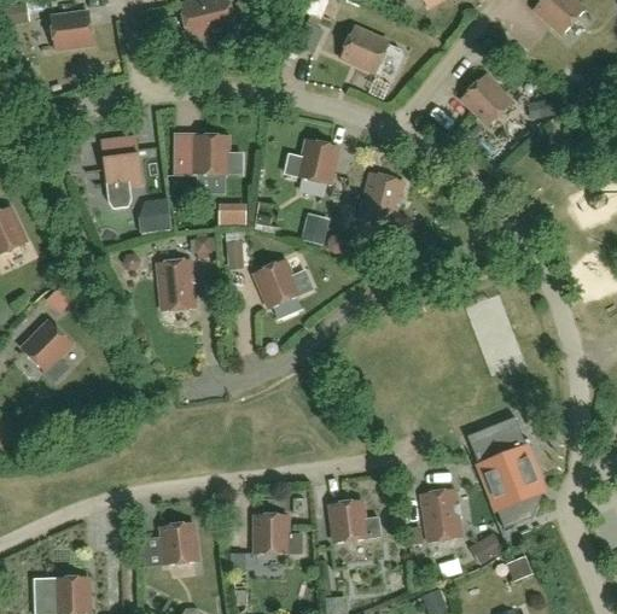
[(187,36),(233,25),(227,0),(193,0),(179,4),(187,36)]
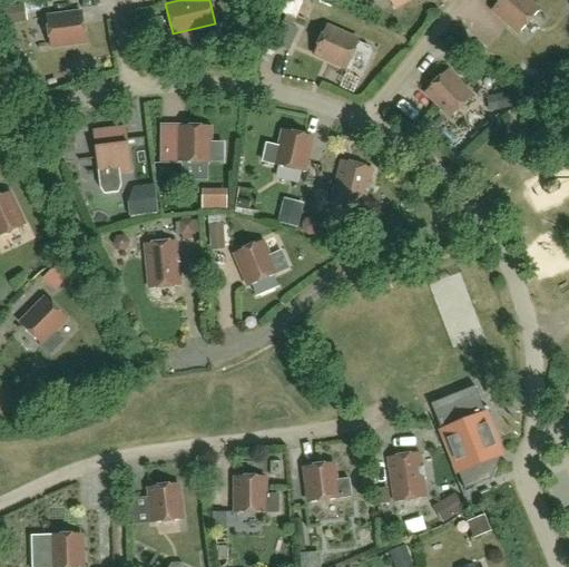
[(518,30),(538,8),(528,0),(497,0),(491,7),(518,30)]
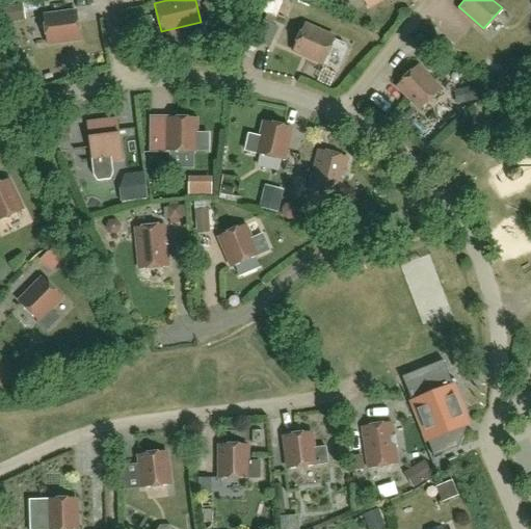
[(46,42),(79,37),(75,10),(43,15),(46,42)]
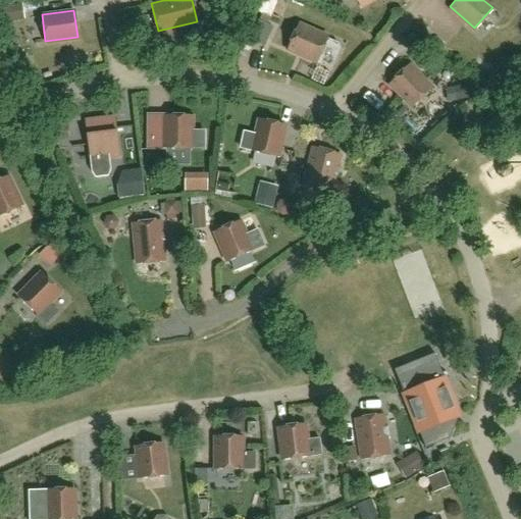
[(259,19),(251,38),(263,44),(271,26),(259,19)]
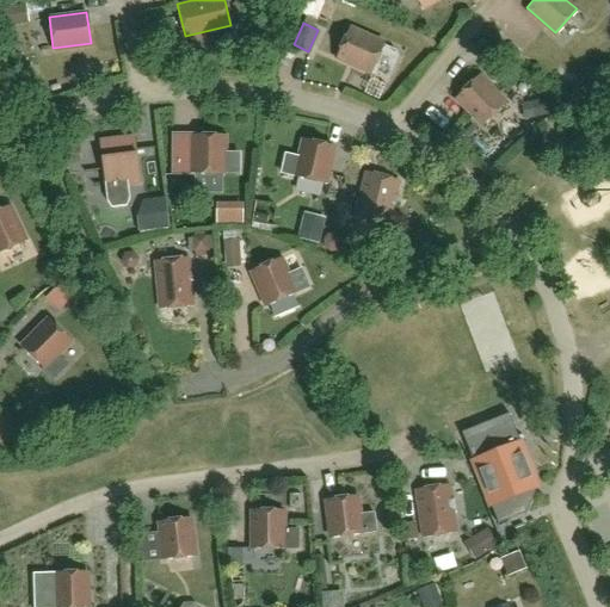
[(370,70),(383,42),(349,26),(336,55),(370,70)]
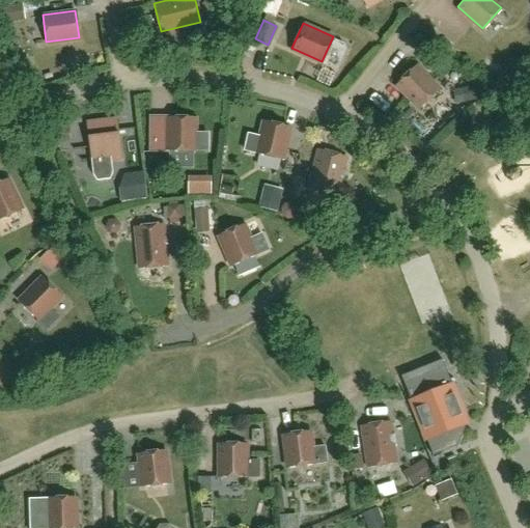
[(418,107),(438,88),(415,64),(395,83),(418,107)]
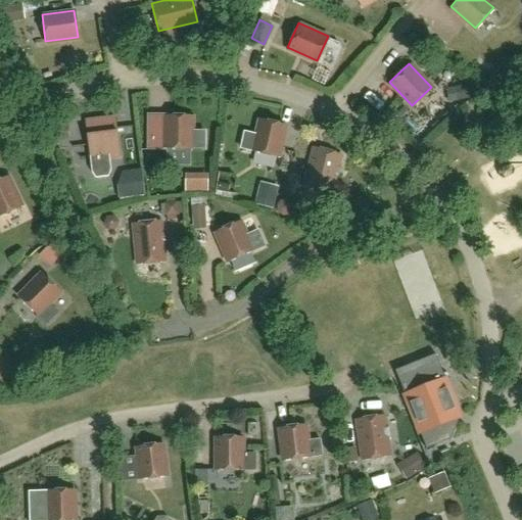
[(191,130),(191,114),(164,113),(164,121),(145,120),(145,148),(164,148),(164,146),(191,146),(203,146),(203,130),(191,130)]
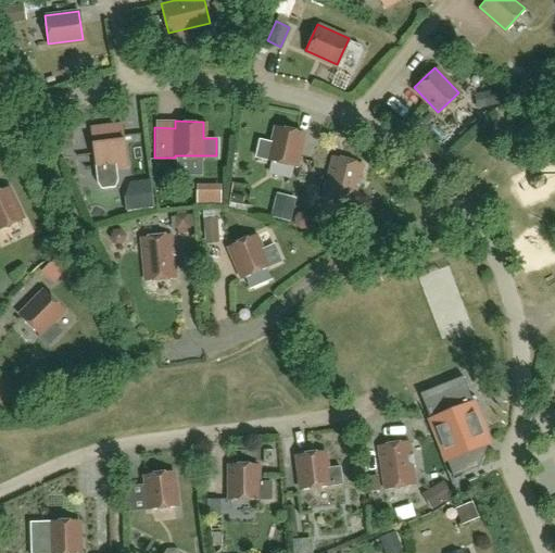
[(100,186),(114,185),(116,178),(115,165),(127,163),(122,123),(90,127),(97,180),(100,186)]
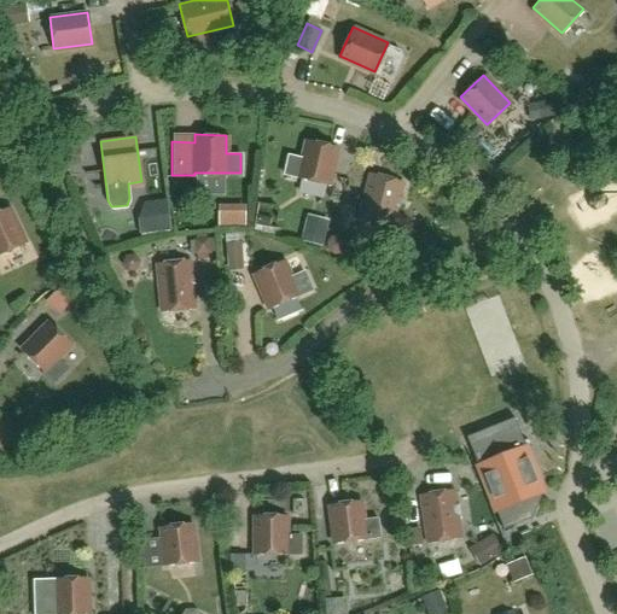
[(329,183),(337,146),(306,139),(302,157),(287,153),(284,173),(297,176),(329,183)]
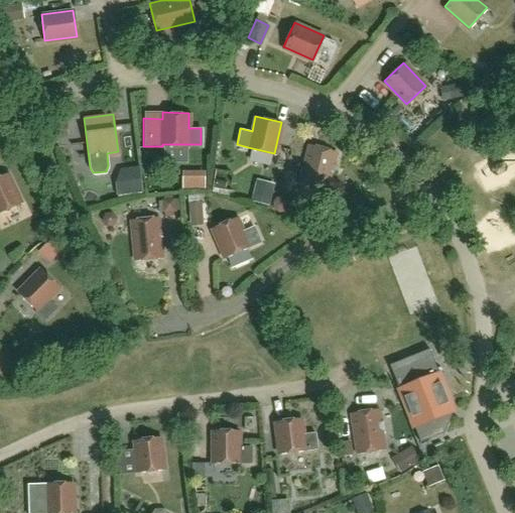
[(326,189),(336,151),(308,144),(298,182),(326,189)]
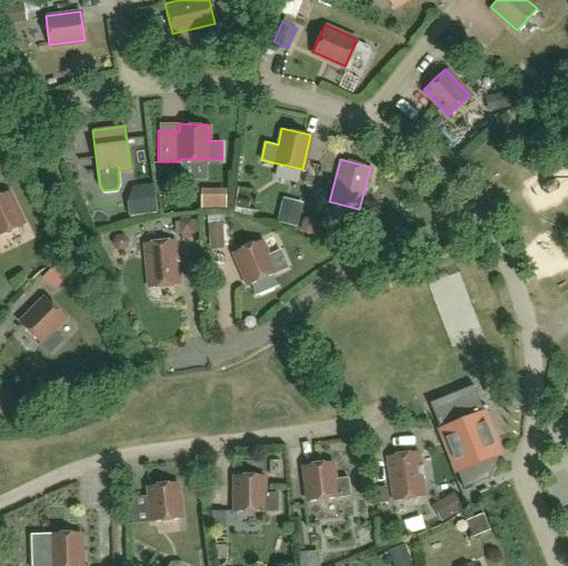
[(0,232),(23,222),(8,190),(0,194),(0,232)]
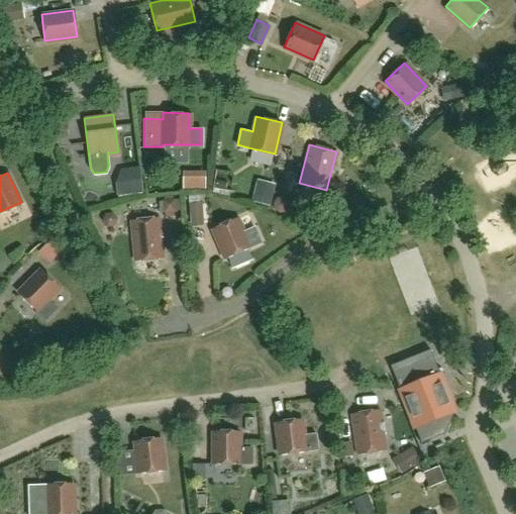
[(176,210),(176,209),(175,198),(175,197),(173,197),(163,198),(162,198),(162,200),(163,210),(163,211),(176,210)]
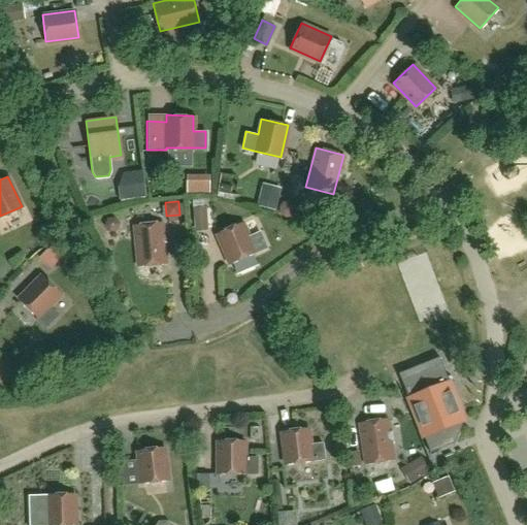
[(137,265),(166,262),(162,221),(133,224),(137,265)]
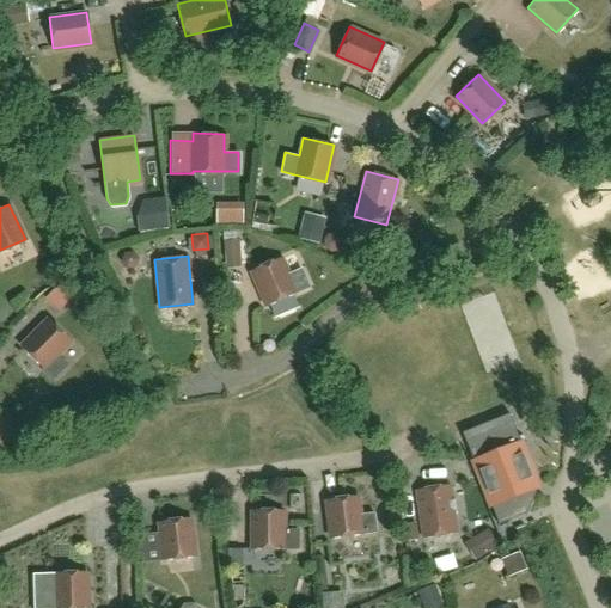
[(287,274),(280,257),(251,269),(267,304),(295,292),(295,290),(309,284),(300,268),(287,274)]
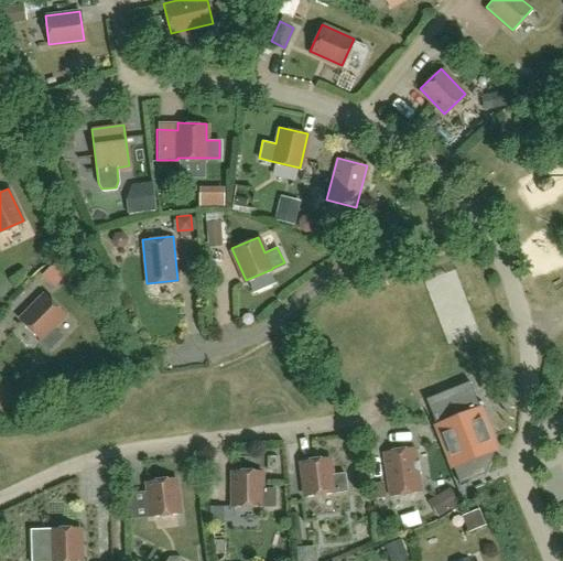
[(50,347),(62,335),(53,325),(65,313),(44,293),(20,317),(50,347)]
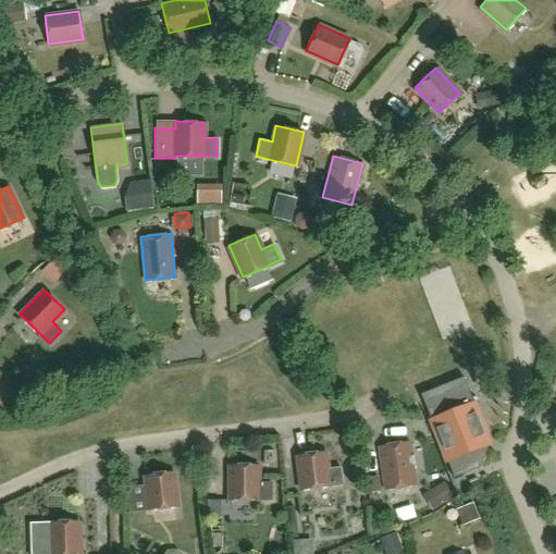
[(474,441),(483,438),(481,434),(485,432),(462,377),(420,393),(431,419),(453,475),(461,471),(474,441)]
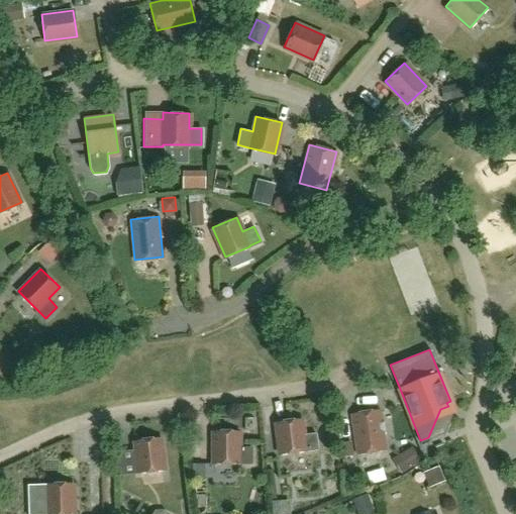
[(357,452),(385,448),(379,409),(350,413),(357,452)]
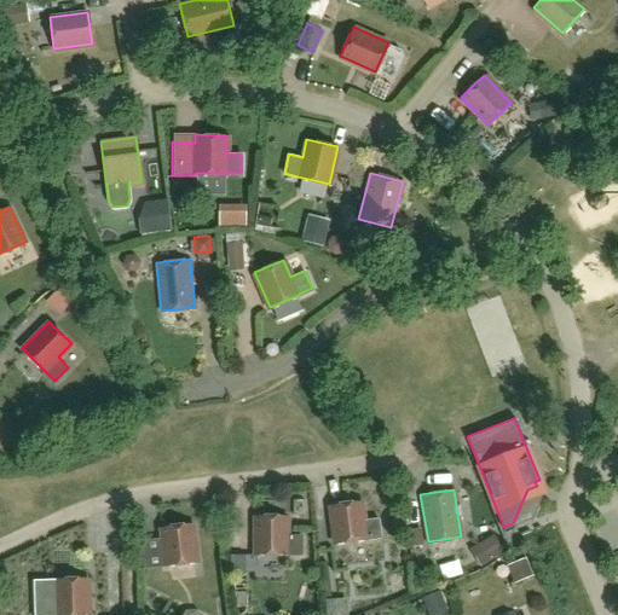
[(363,518),(362,500),(329,504),(334,543),(381,537),(379,517),(363,518)]
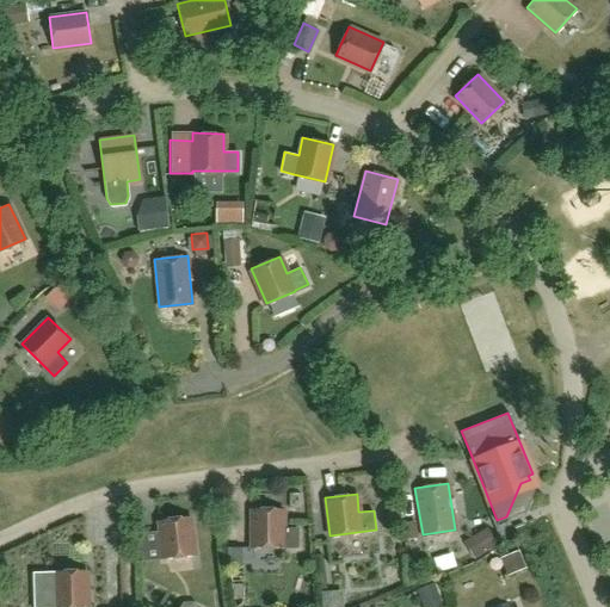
[(297,546),(297,527),(283,527),(283,508),(251,508),(251,546),(297,546)]
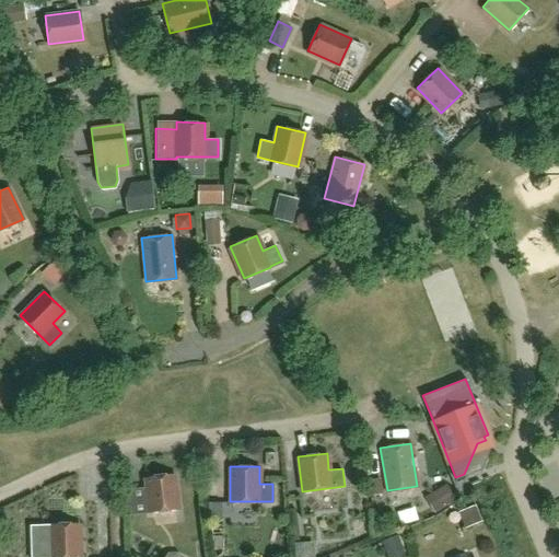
[(149,511),(178,508),(174,474),(146,477),(149,511)]
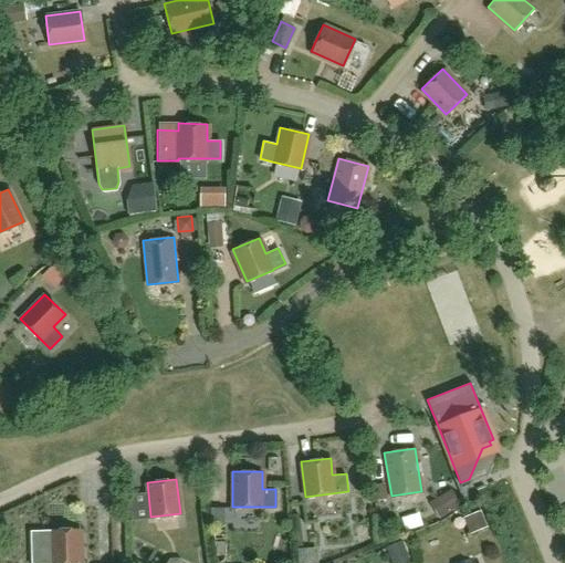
[(438,517),(460,503),(451,488),(429,501),(438,517)]
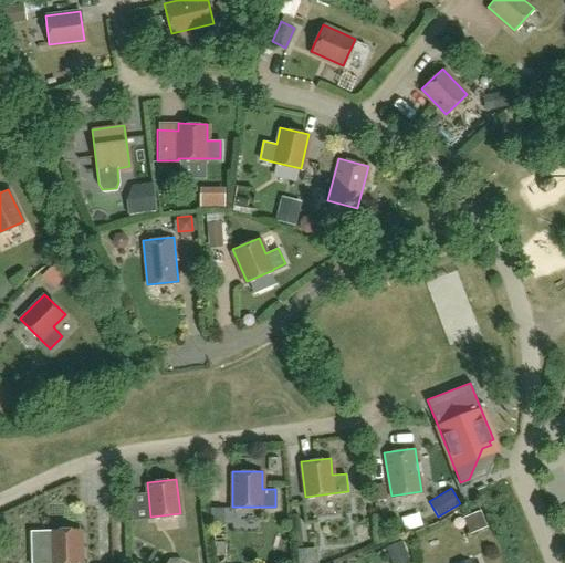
[(51,562),(81,562),(80,529),(51,530),(51,562)]
